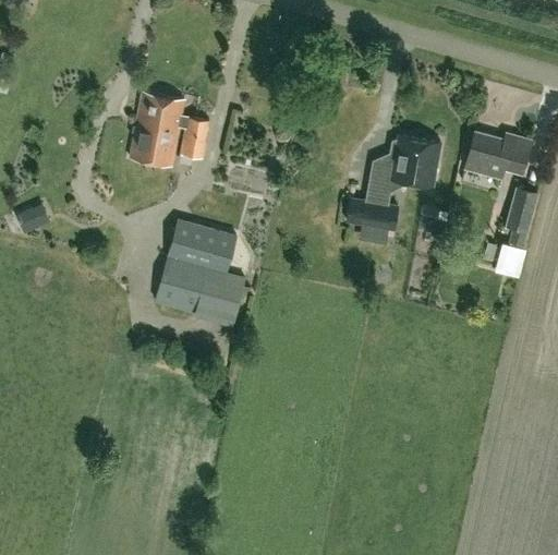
[(156,122),(180,128),(187,130),(182,155),(202,159),(210,121),(182,116),(184,101),(143,93),(136,125),(156,129),(156,122)]
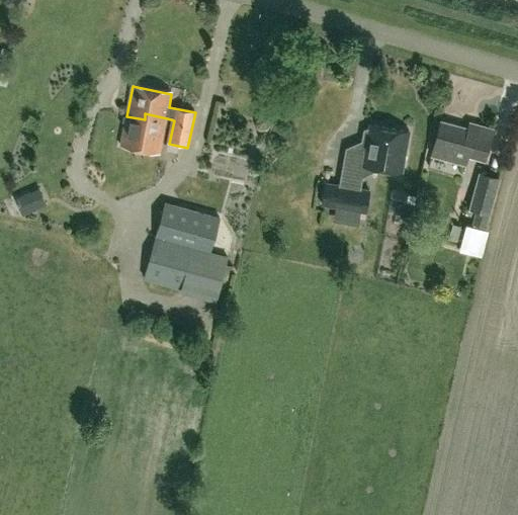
[(145,119),(126,116),(120,147),(160,155),(167,118),(145,113),(145,119)]
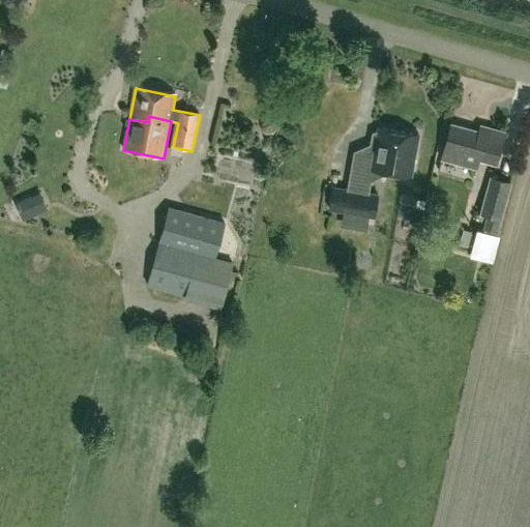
[(496,165),(504,134),(486,128),(483,135),(451,126),(442,159),(476,169),(478,160),(496,165)]
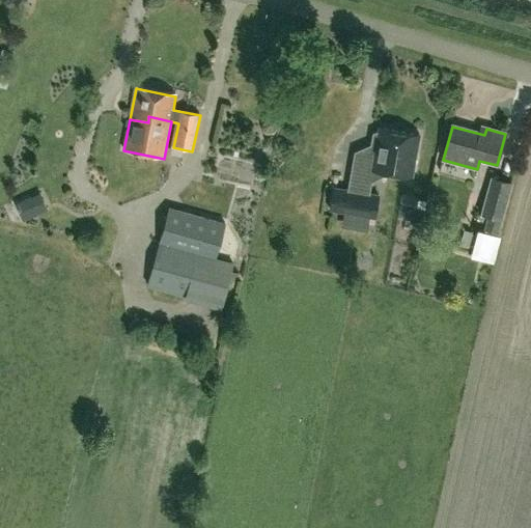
[(378,130),(378,134),(372,135),(368,158),(373,160),(371,171),(412,178),(419,137),(378,130)]
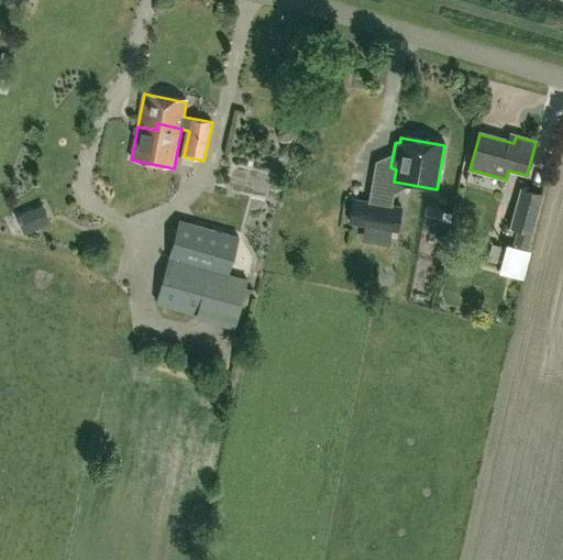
[(514,209),(537,216),(543,196),(520,189),(514,209)]
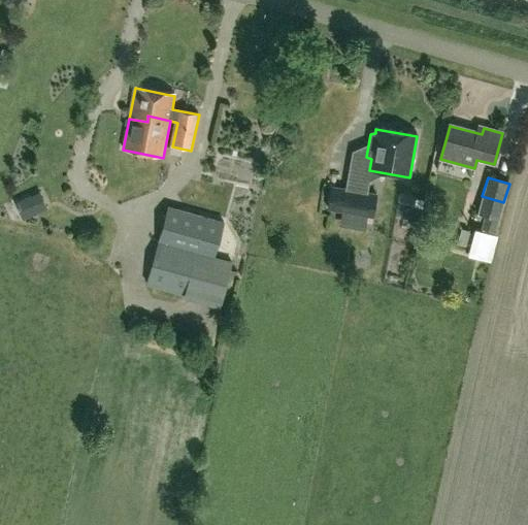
[(326,211),(372,220),(376,196),(330,189),(326,211)]
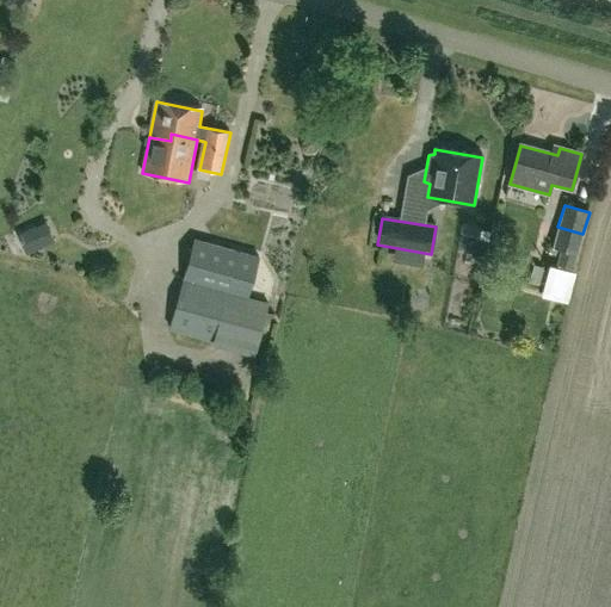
[(24,256),(54,243),(45,224),(16,237),(24,256)]
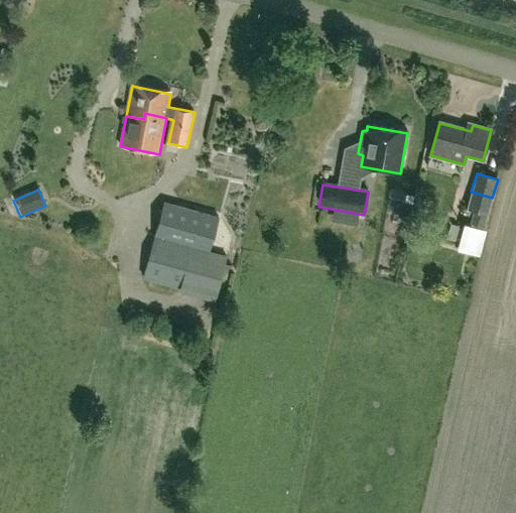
[(492,198),(471,191),(466,211),(473,213),(469,225),(483,229),(492,198)]
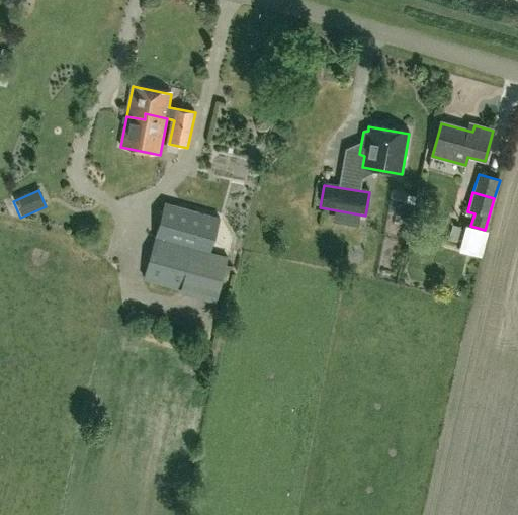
[(165,203),(155,239),(209,254),(220,220),(165,203)]
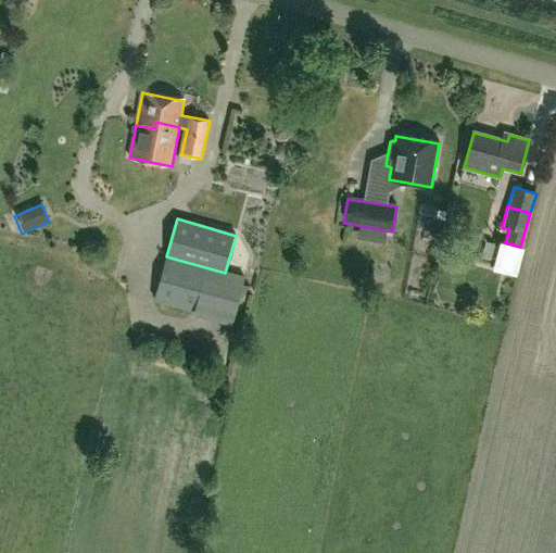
[(501,243),(493,269),(516,276),(523,249),(501,243)]
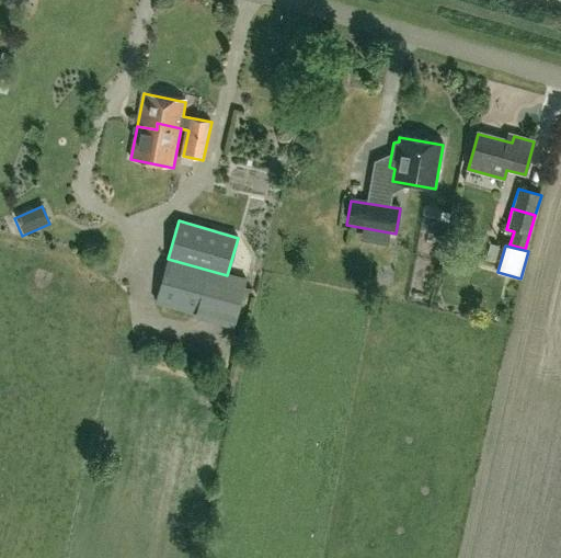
[(227,275),(168,259),(156,303),(195,314),(197,309),(236,320),(247,281),(227,275)]
